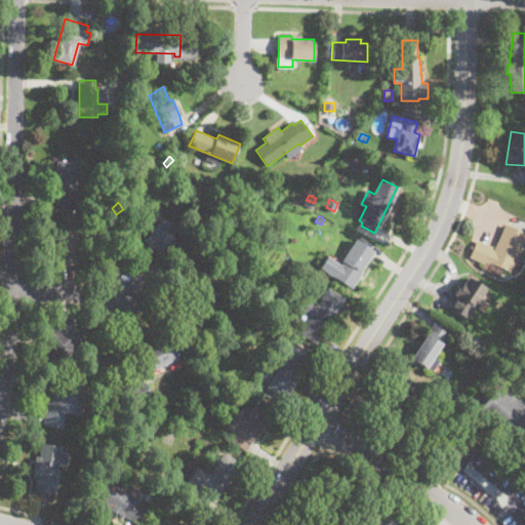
[(175,245),(168,251),(163,247),(158,252),(145,239),(148,235),(146,233),(157,220),(172,237),(170,239),(175,245)]
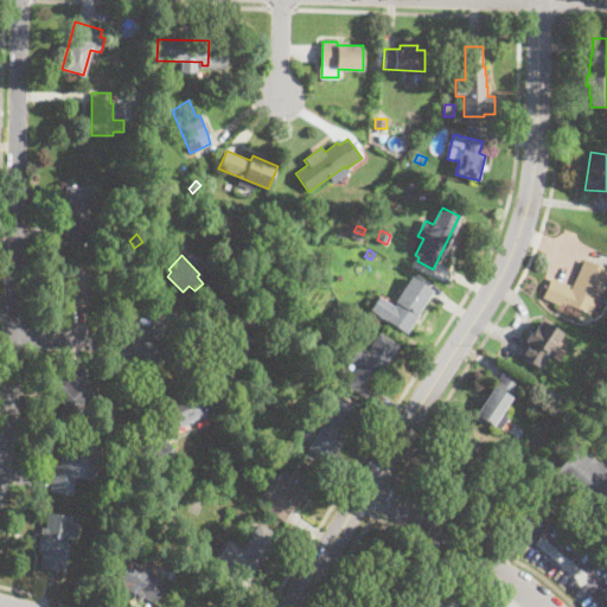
[(606,279),(589,318),(580,313),(577,318),(557,310),(560,304),(544,298),(553,278),(569,285),(568,288),(572,289),(585,260),(606,268),(606,279)]
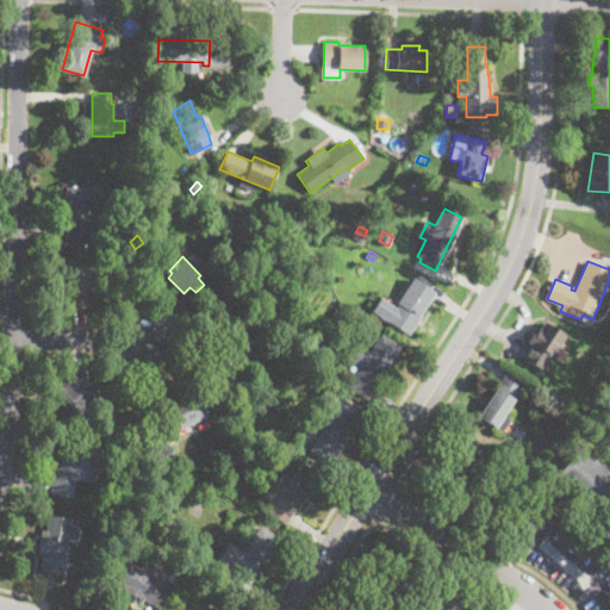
[(409,335),(372,311),(379,298),(396,307),(398,304),(397,303),(412,278),(439,294),(409,335)]
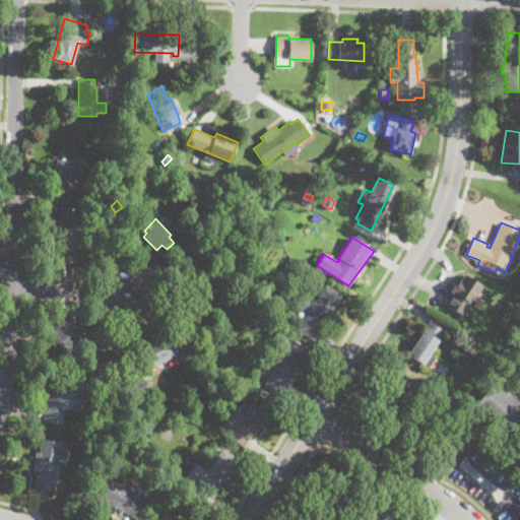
[(256,252),(250,262),(241,256),(247,247),(256,252)]
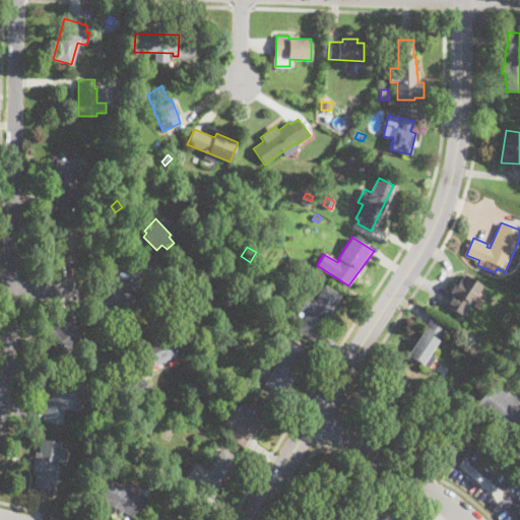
[(294,265),(289,271),(283,267),(287,261),(294,265)]
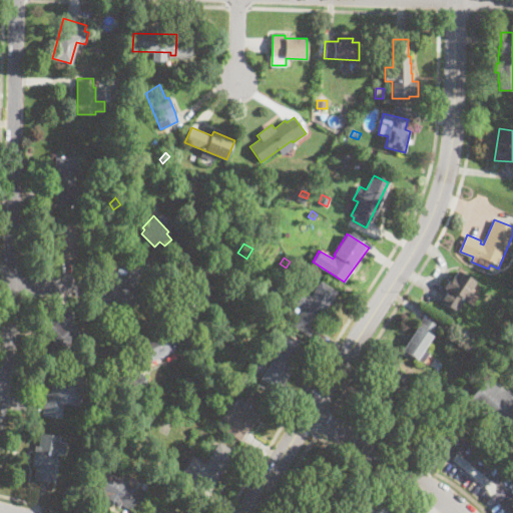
[(457,271),(475,283),(465,302),(463,300),(456,311),(442,303),(442,300),(448,291),(444,288),(457,271)]
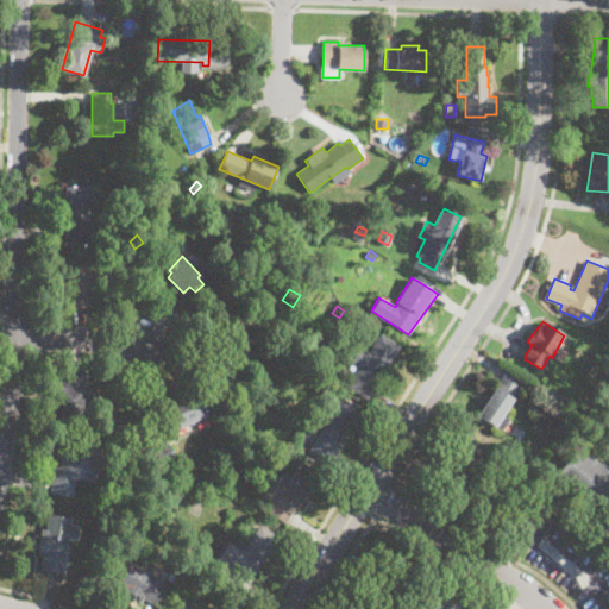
[(399,346),(395,352),(396,353),(378,380),(377,380),(366,399),(346,387),(358,368),(349,362),(359,347),(368,352),(380,333),(399,346)]
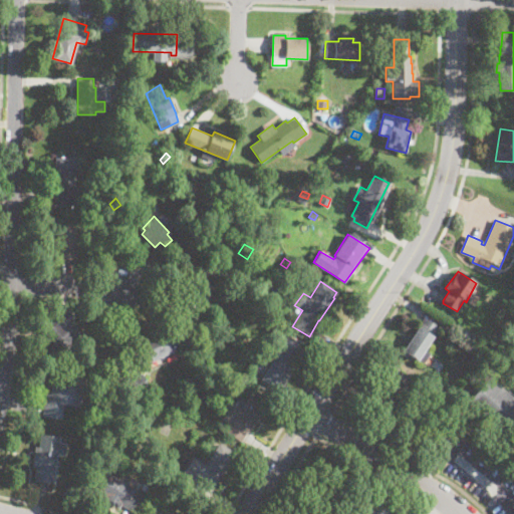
[(496,299),(493,303),(485,299),(488,295),(496,299)]
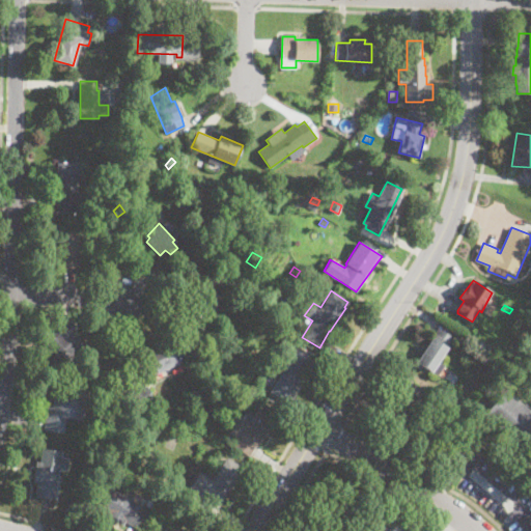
[(81,350),(72,348),(70,368),(50,366),(55,323),(73,325),(73,336),(83,337),(81,350)]
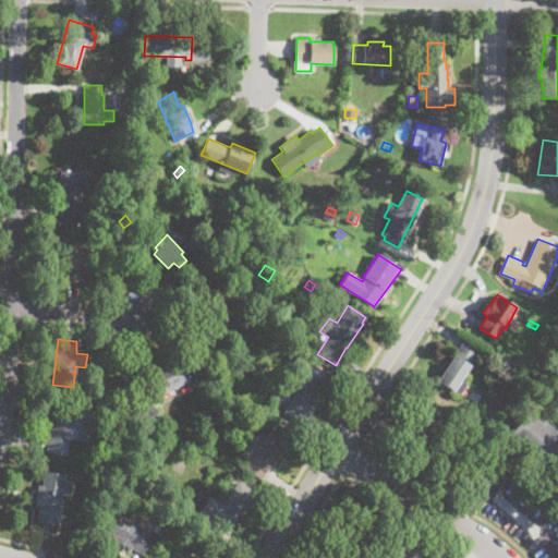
[(459,396),(437,381),(453,355),(469,366),(460,379),(466,384),(459,396)]
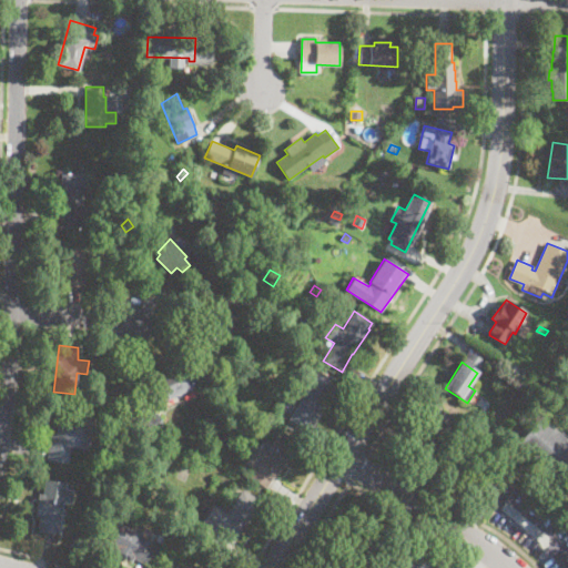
[(154,406),(146,389),(159,383),(156,377),(180,364),(193,386),(154,406)]
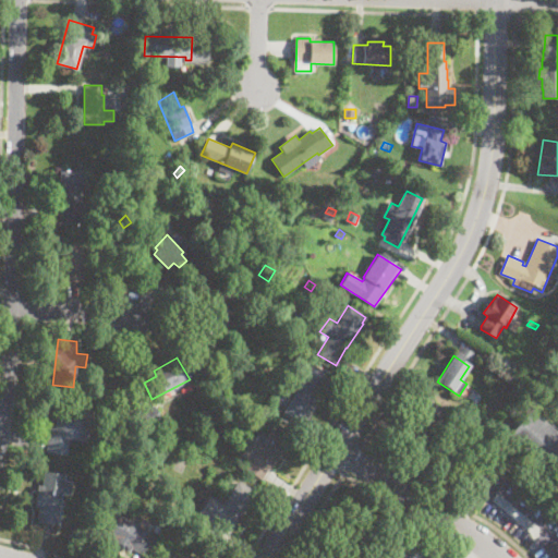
[(331,376),(320,396),(317,393),(305,414),(302,412),(298,420),(284,412),(313,365),(331,376)]
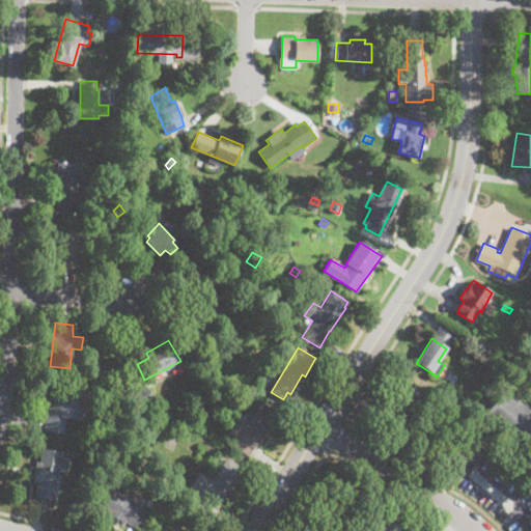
[(89,386),(84,422),(65,419),(63,432),(43,429),(47,407),(51,407),(53,393),(50,393),(52,380),(89,386)]
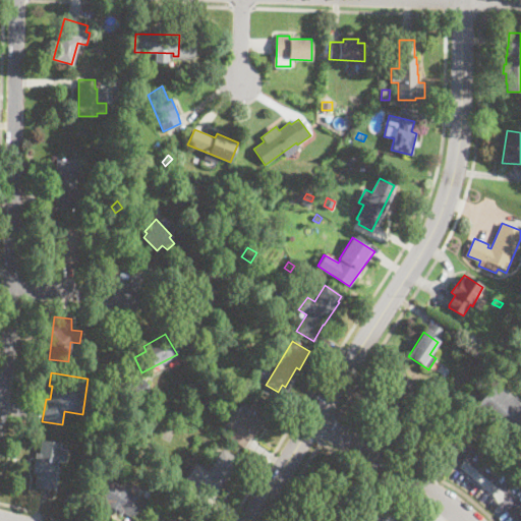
[(152,389),(139,397),(131,386),(145,377),(152,389)]
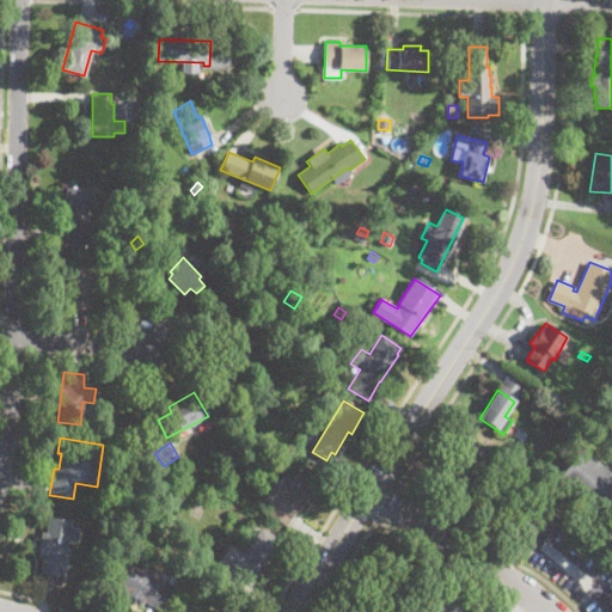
[(611,477),(611,527),(611,530),(554,481),(579,450),(611,477)]
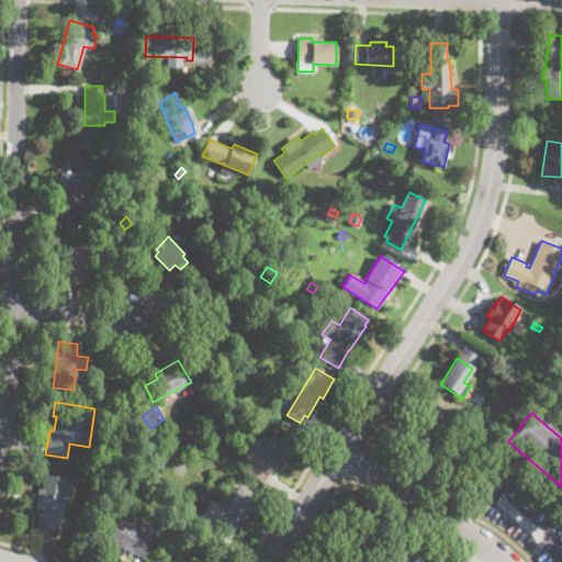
[(72,483),(70,498),(62,497),(57,528),(37,525),(40,512),(35,510),(37,489),(43,490),(44,475),(65,478),(64,482),(72,483)]
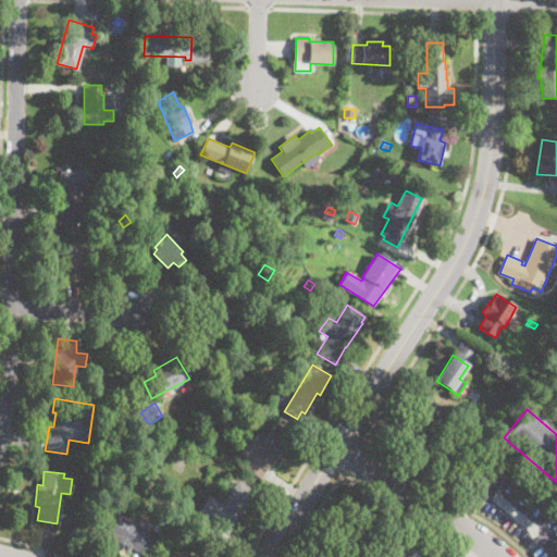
[(230,530),(212,519),(236,480),(254,490),(230,530)]
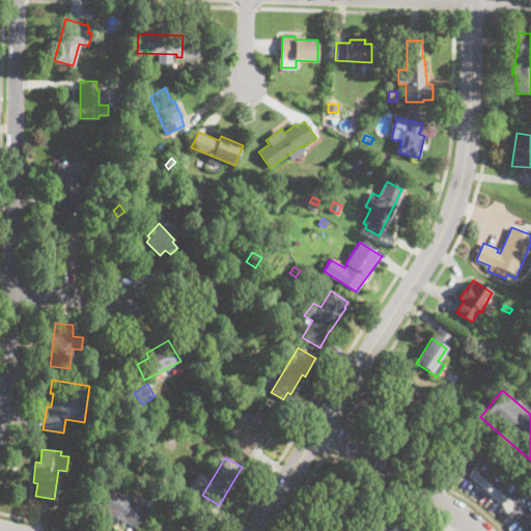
[(150,513),(140,530),(124,521),(121,526),(104,514),(106,511),(95,505),(107,486),(150,513)]
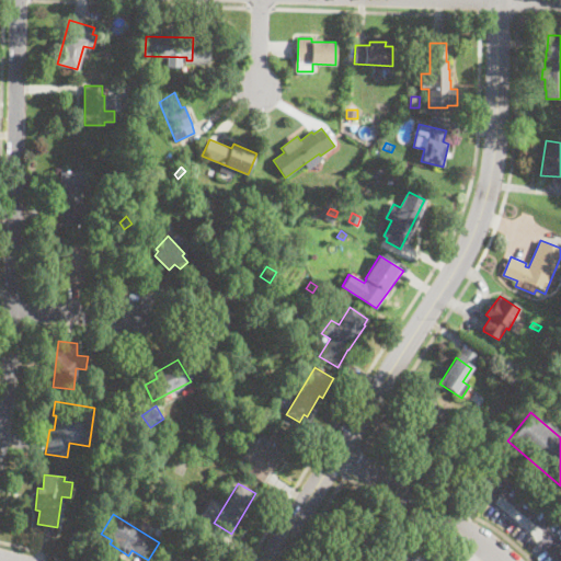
[(164,531),(161,538),(153,534),(157,528),(164,531)]
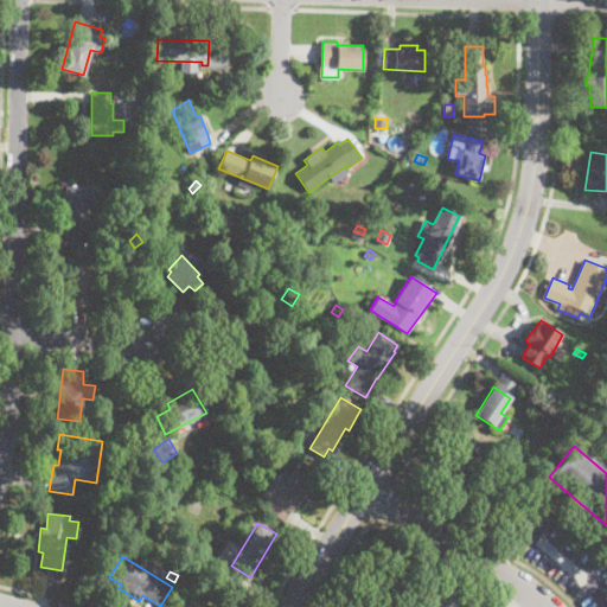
[(422,606),(438,586),(468,606),(422,606)]
